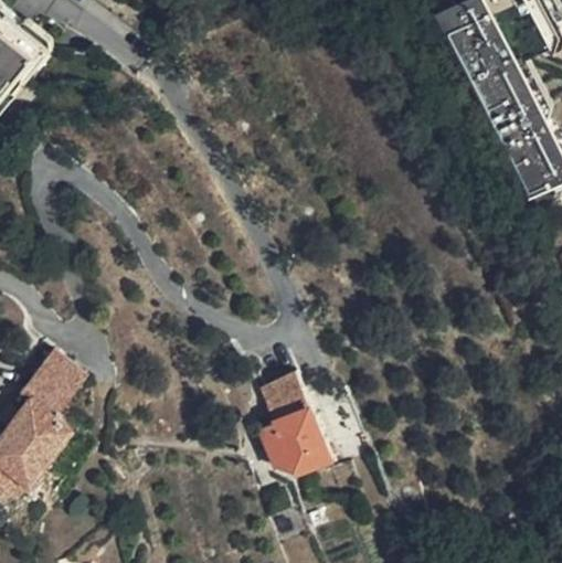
[(561,72),(522,0),(460,0),(467,12),(417,40),(516,221),(561,306),(561,72)]
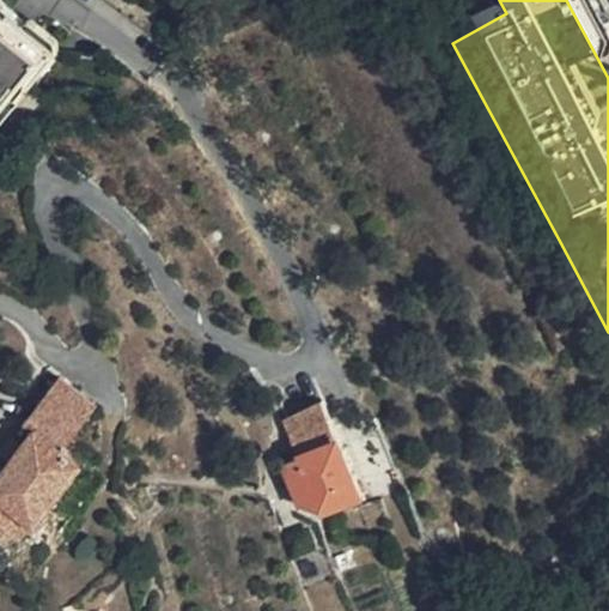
[(566,0),(608,78),(608,55),(578,0),(566,0)]
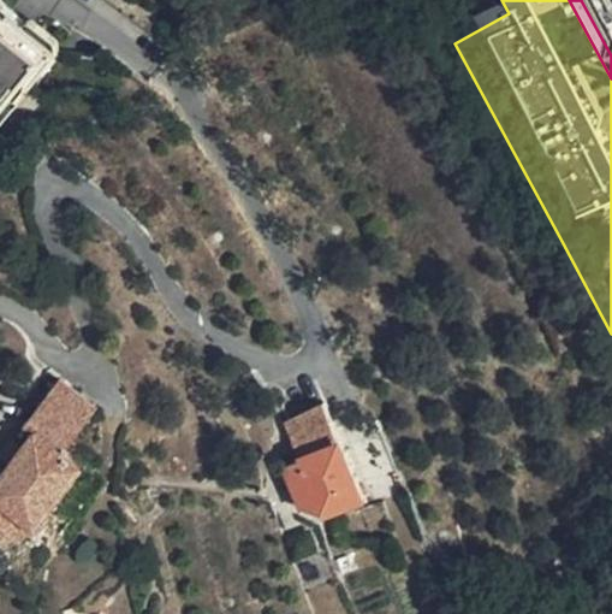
[(0,102),(43,49),(0,15),(0,102)]
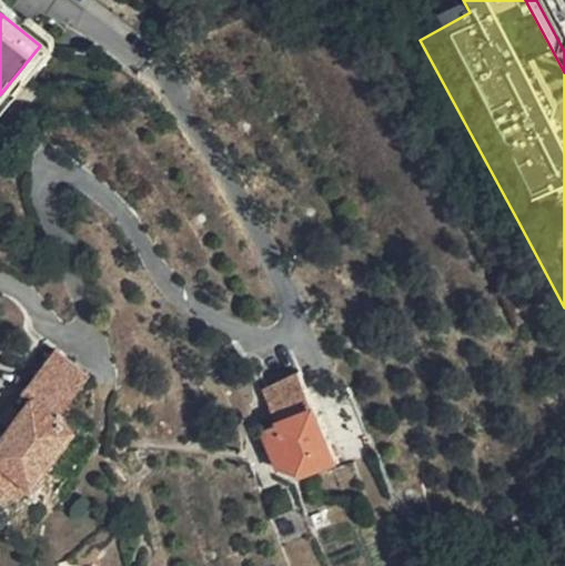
[(58,420),(91,375),(54,349),(18,394),(27,401),(0,441),(0,476),(31,496),(34,486),(79,434),(58,420)]
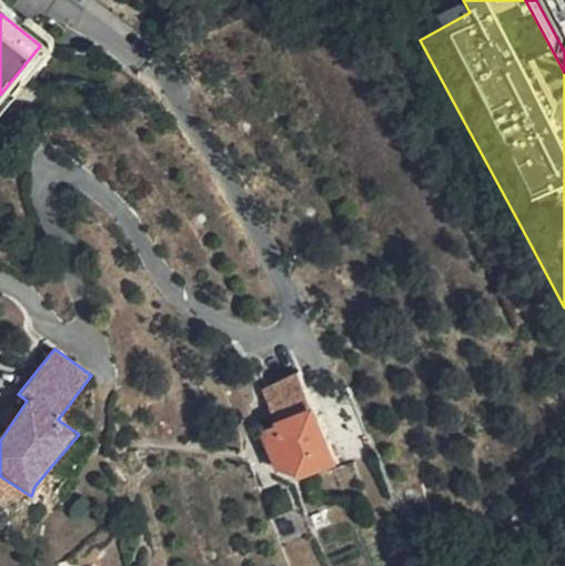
[(332,456),(296,373),(261,391),(274,422),(260,427),(278,468),(295,473),(332,456)]
